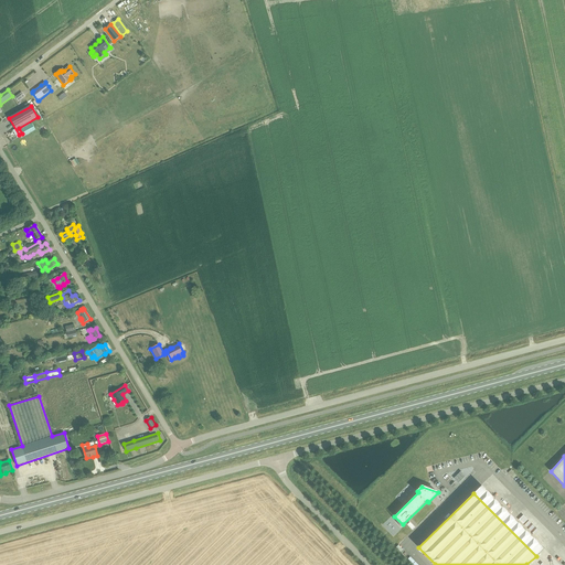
[(540,539),(546,545),(551,540),(544,534),(540,539)]
